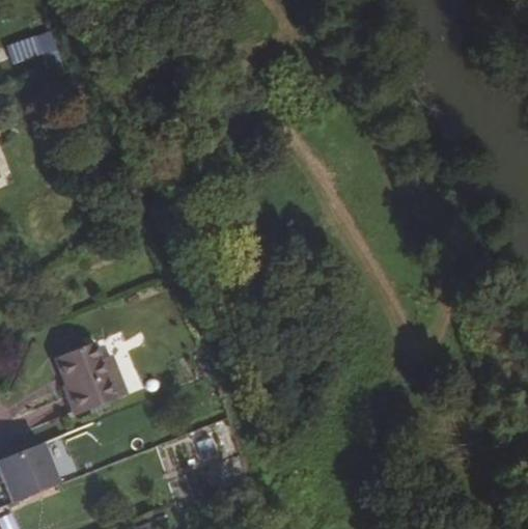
[(46,50),(40,34),(14,44),(19,60),(46,50)]
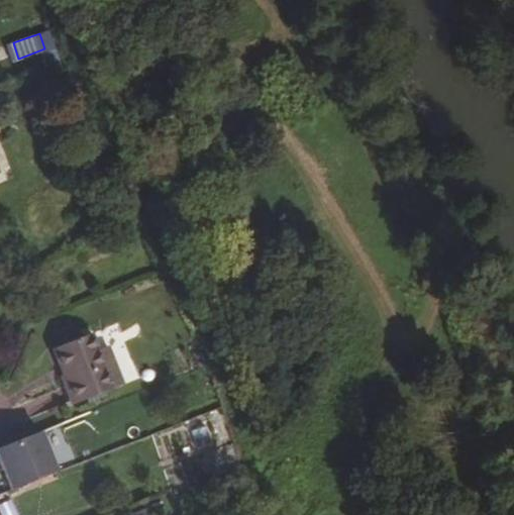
[(102,346),(95,331),(58,345),(67,372),(63,373),(76,402),(124,383),(116,361),(108,364),(102,346)]
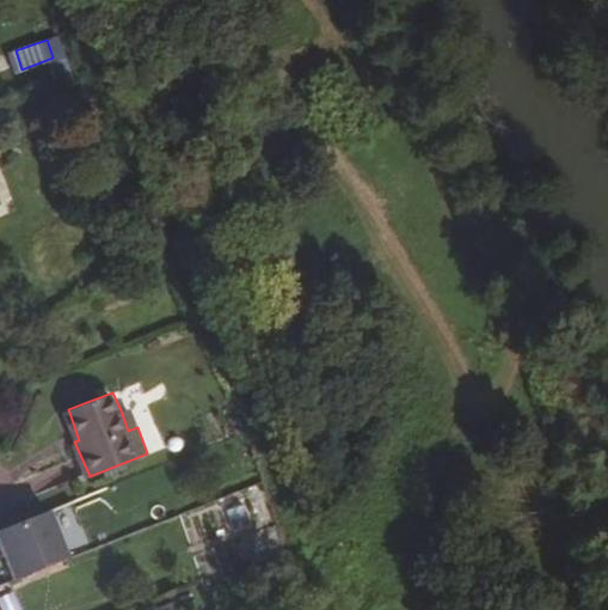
[(130,409),(121,410),(128,431),(137,427),(130,409)]
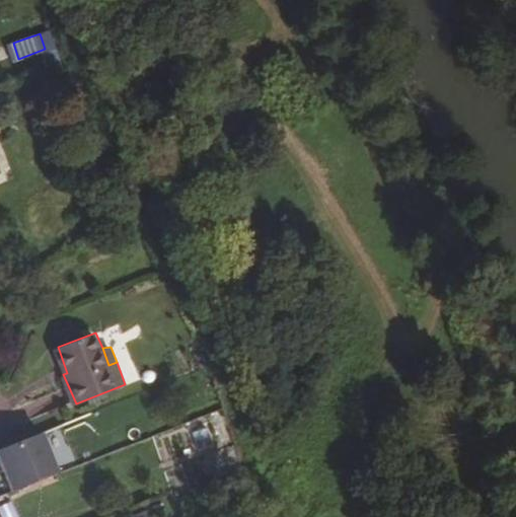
[(0,448),(0,457),(13,492),(15,491),(58,474),(42,433),(0,448)]
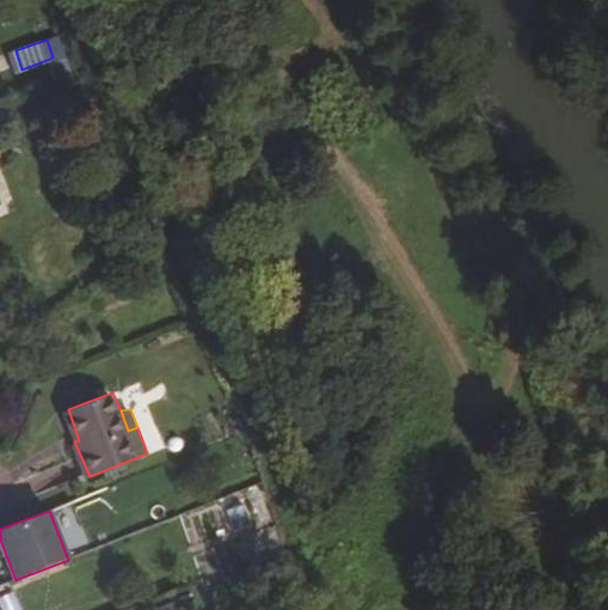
[(61,513),(67,543),(83,541),(78,511),(61,513)]
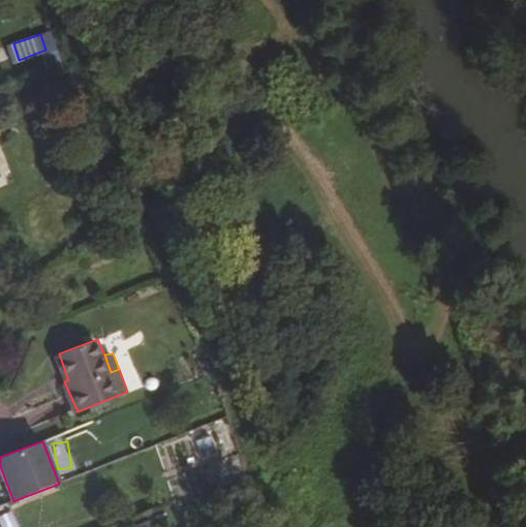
[(17,505),(16,500),(13,501),(8,503),(10,509),(17,505)]
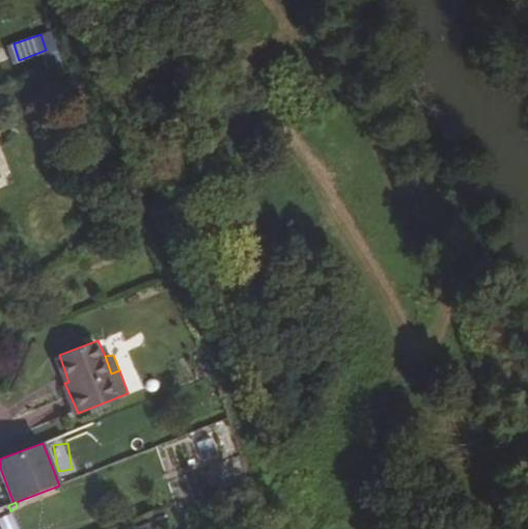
[(0,522),(0,525),(4,528),(17,528),(23,523),(9,511),(0,522)]
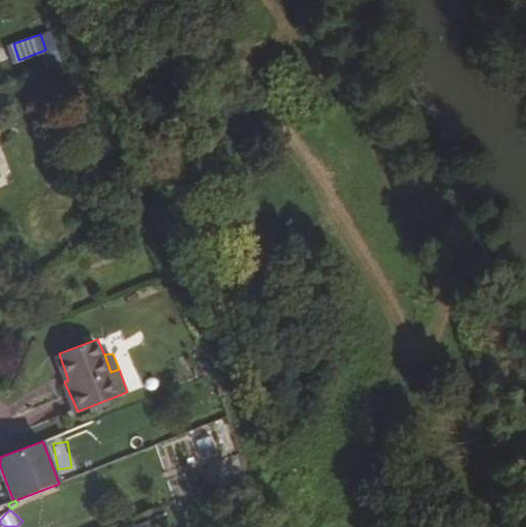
All buildings are outlined.
